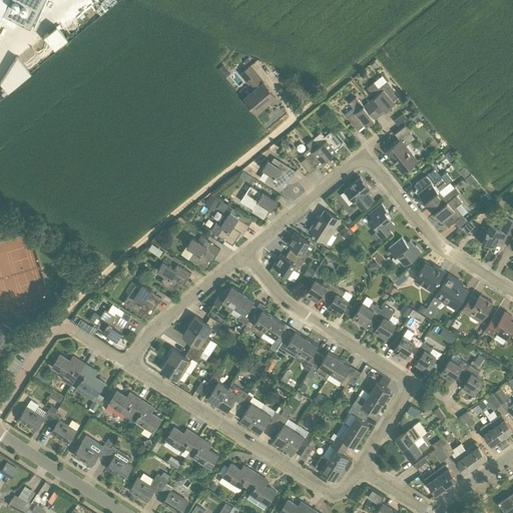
[(0,0),(0,13),(1,11),(29,25),(41,0),(0,0)]
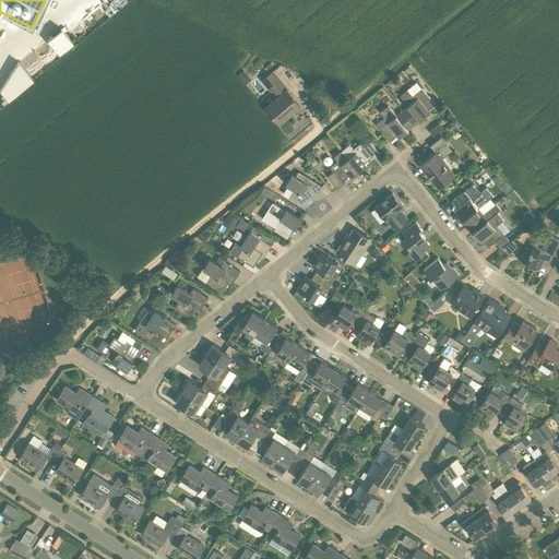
[(61,28),(48,39),(59,54),(73,43),(61,28)]
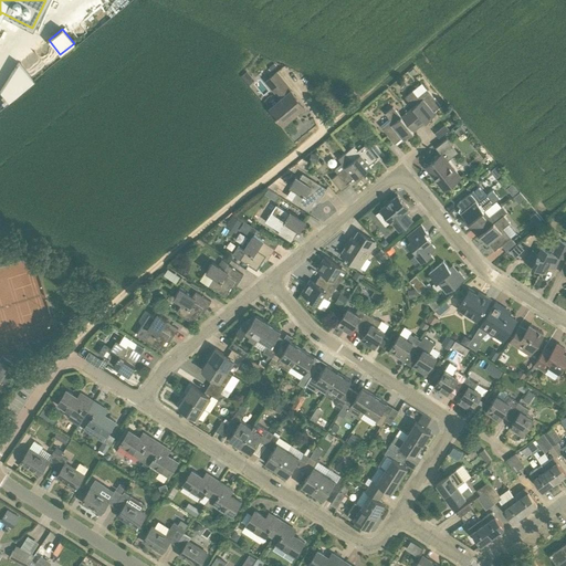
[(33,81),(19,63),(0,91),(0,92),(8,102),(33,81)]
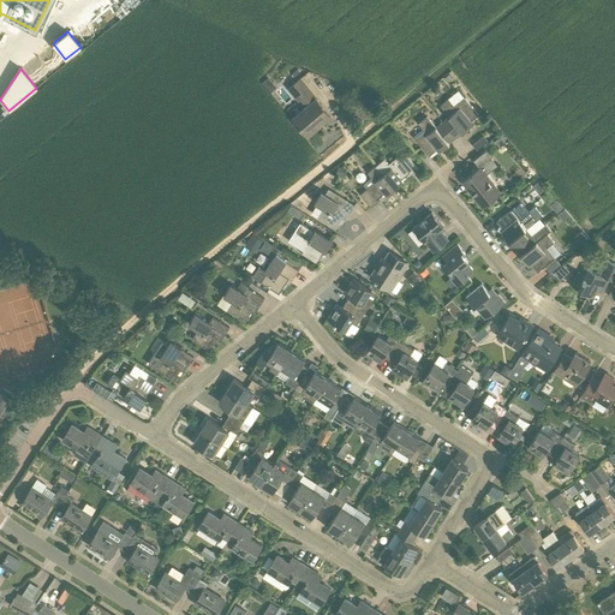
[(276,87),(269,77),(262,82),(270,93),(276,87)]
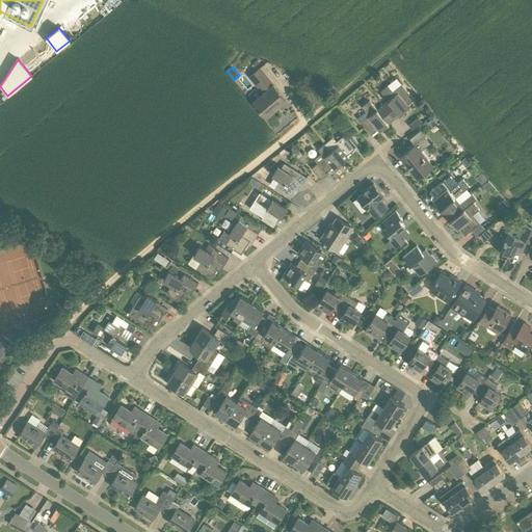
[(260,68),(250,76),(264,94),(254,102),(266,116),(287,100),(274,84),(273,84),(260,68)]
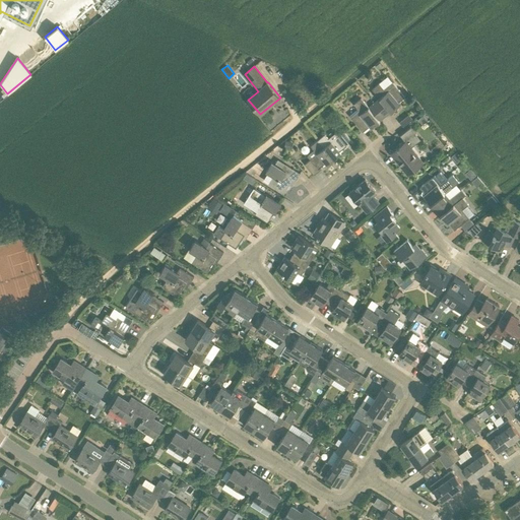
[(393,82),(392,80),(384,87),(380,83),(372,88),(380,99),(375,103),(385,116),(391,112),(398,106),(397,104),(405,96),(393,82)]
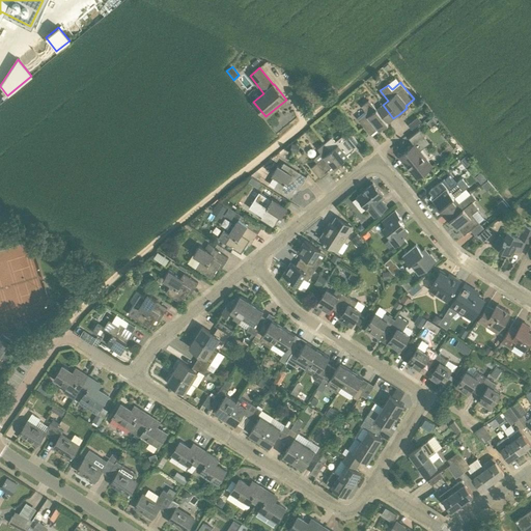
[(393,118),(383,105),(376,109),(369,100),(362,106),(365,111),(357,118),(359,120),(370,135),(380,128),(381,130),(388,123),(393,118)]
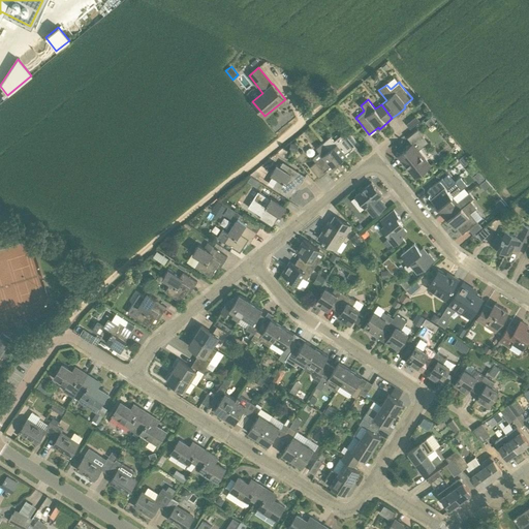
[(411,127),(421,120),(417,116),(408,123),(411,127)]
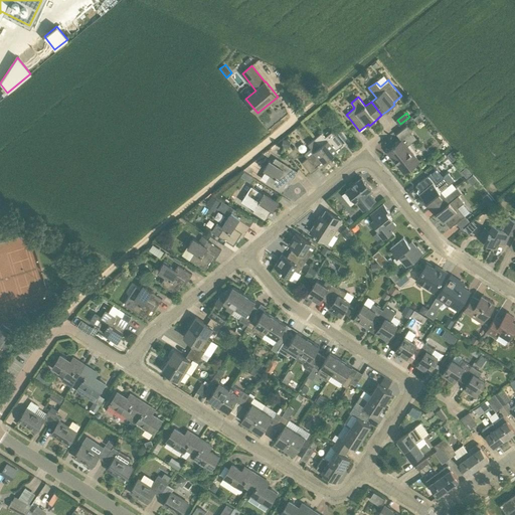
[(418,124),(424,119),(419,114),(414,118),(418,124)]
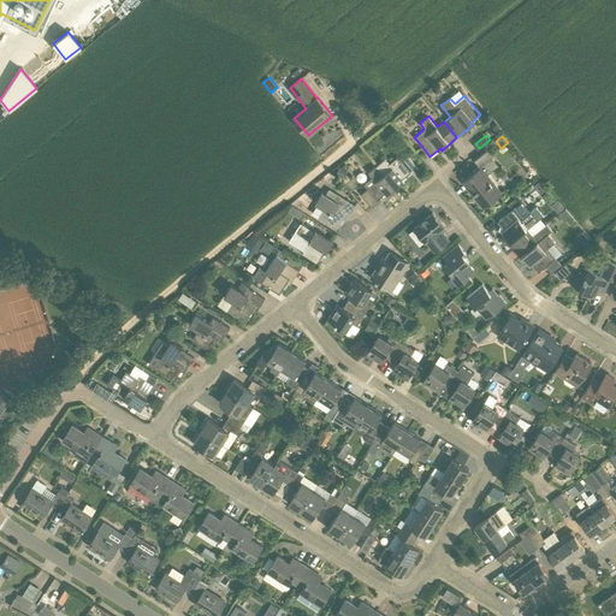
[(498,165),(486,150),(474,160),(480,167),(463,182),(473,194),(474,193),(486,206),(502,193),(487,175),(498,165)]
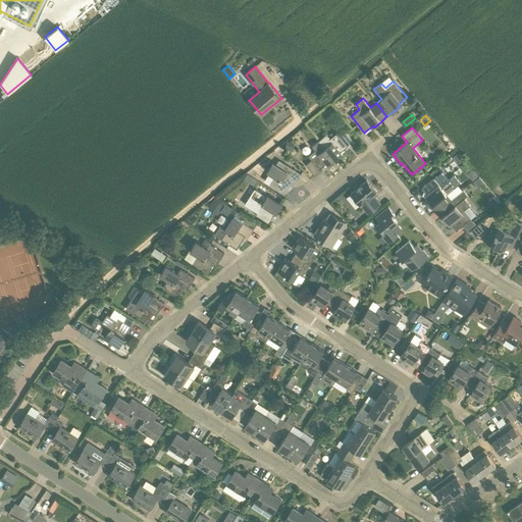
[(355,143),(346,132),(340,137),(340,136),(332,142),(326,135),(319,140),(335,160),(343,154),(341,152),(348,147),(349,148),(355,143)]
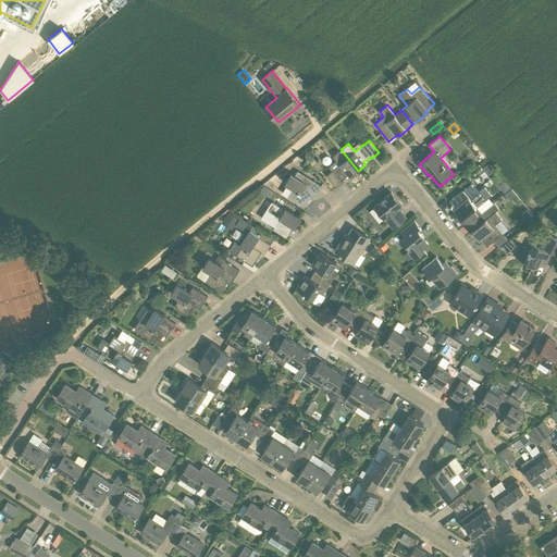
[(341,149),(333,156),(337,160),(330,166),(333,171),(326,175),(336,187),(343,182),(342,181),(346,177),(349,174),(350,176),(358,171),(341,149)]
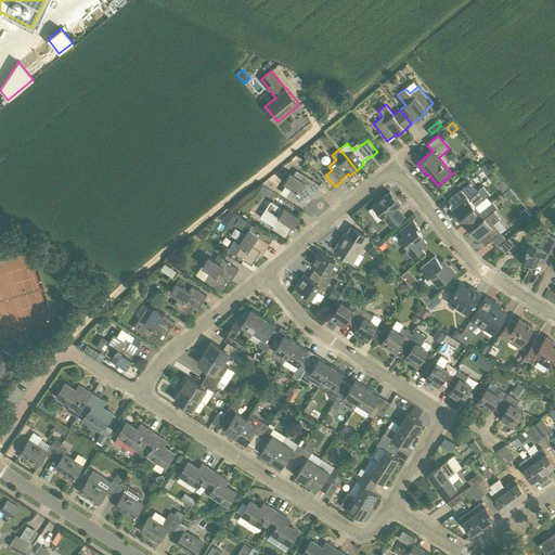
[(306,150),(305,158),(312,159),(313,152),(306,150)]
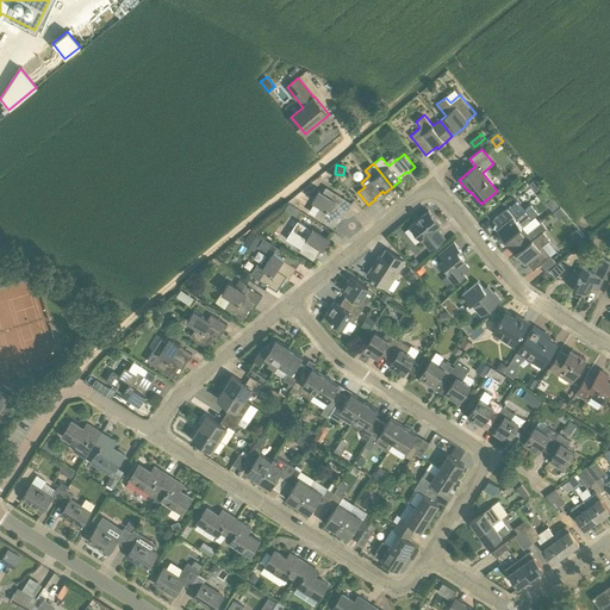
[(530,184),(536,191),(542,186),(536,178),(530,184)]
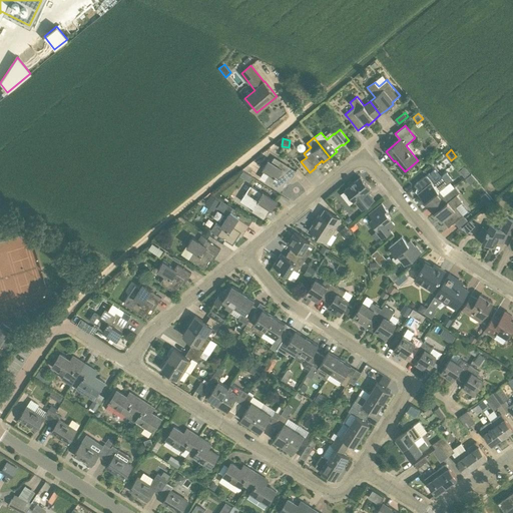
[(283,162),(280,167),(268,159),(263,168),(270,172),(265,181),(281,190),(289,177),(292,179),(297,171),(283,162)]
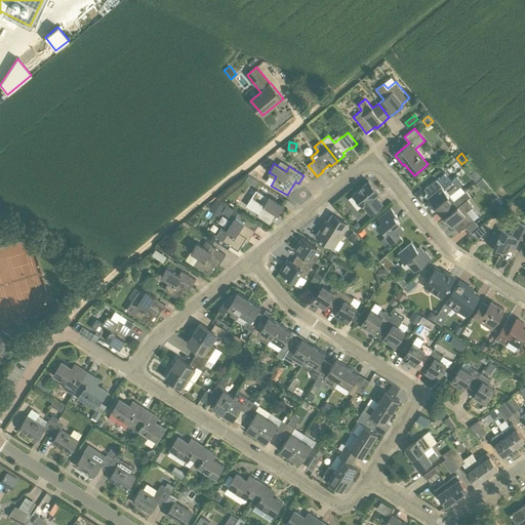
[(470,174),(476,182),(481,176),(476,170),(470,174)]
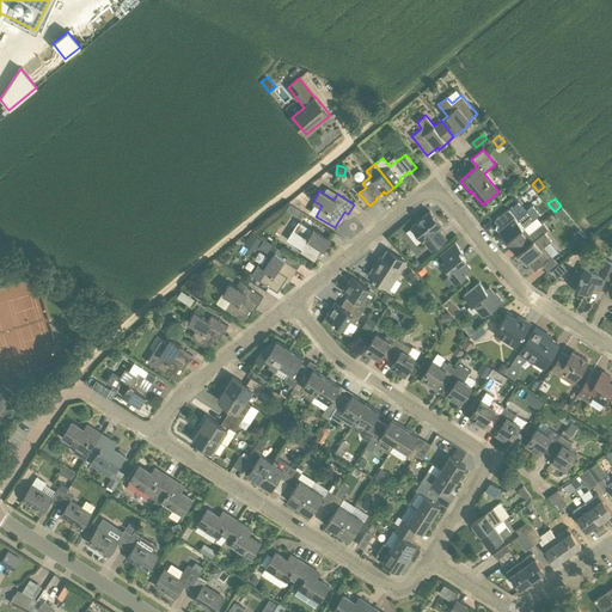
[(512,248),(513,248),(514,249),(530,236),(528,234),(524,227),(534,219),(527,210),(520,216),(512,207),(494,220),(502,231),(500,233),(507,242),(506,244),(512,248)]
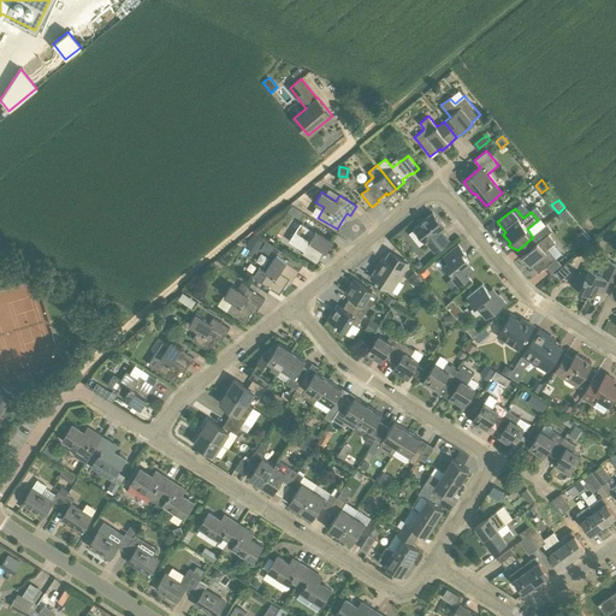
[(440,230),(444,226),(433,212),(415,227),(426,242),(427,241),(434,252),(449,240),(440,230)]
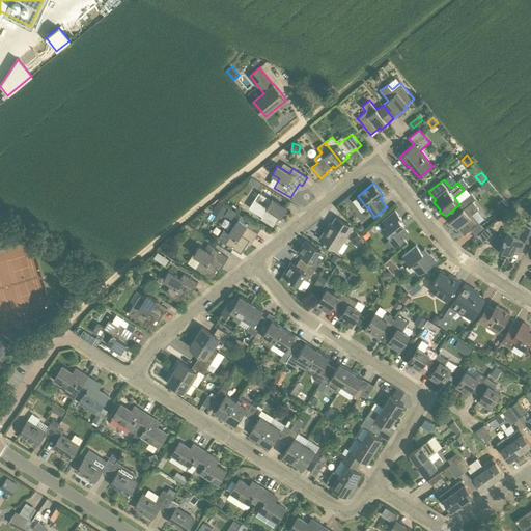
[(287,207),(272,198),(272,199),(260,192),(259,192),(249,207),(262,216),(260,219),(273,227),(280,216),(281,217),(287,207)]
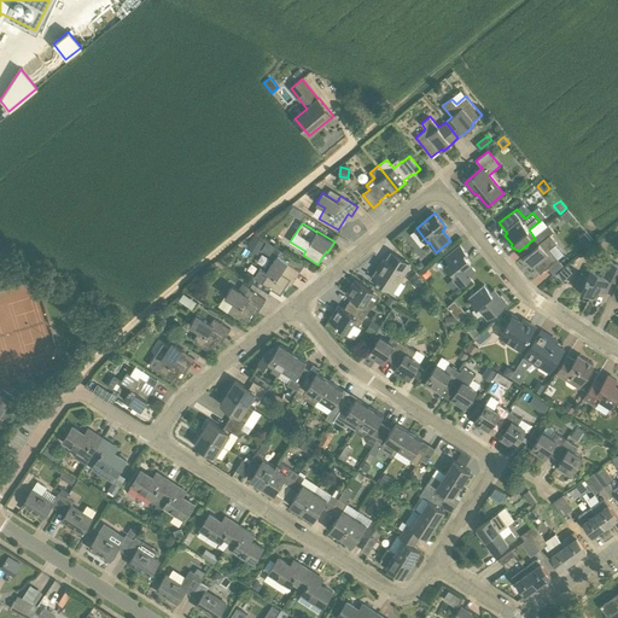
[(557,243),(551,235),(554,232),(548,225),(534,237),(535,238),(519,251),(523,256),(523,257),(530,266),(532,263),(540,273),(548,267),(558,260),(549,249),(557,243)]
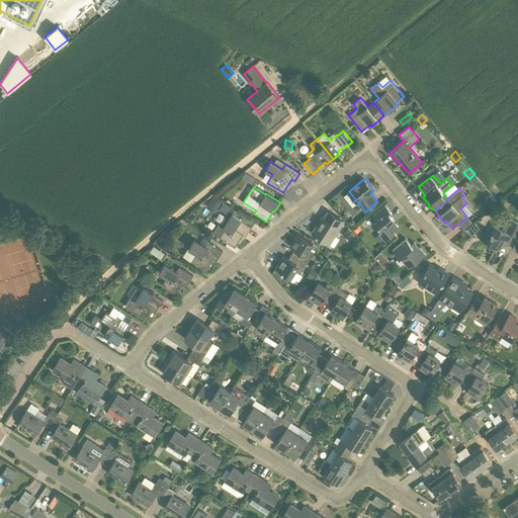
[(485,199),(491,205),(496,201),(491,194),(485,199)]
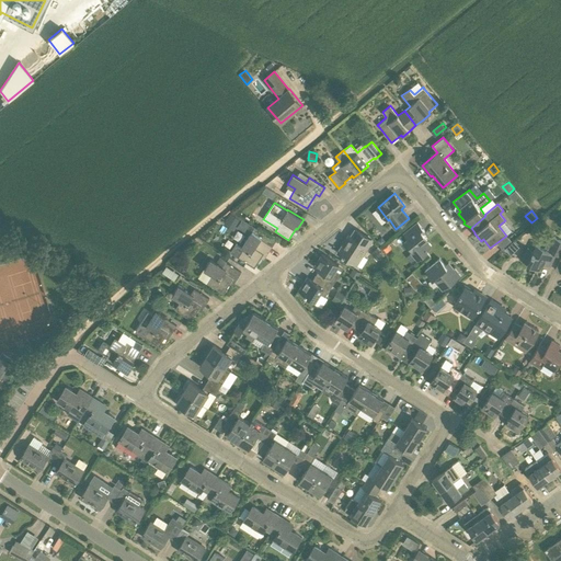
[(235,231),(241,219),(231,214),(224,225),(235,231)]
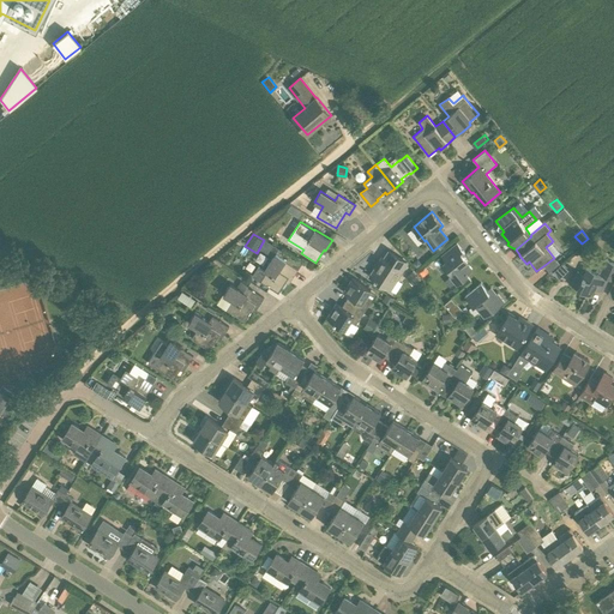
[(467,263),(468,262),(463,256),(465,253),(457,244),(441,256),(447,264),(445,266),(451,274),(450,275),(457,284),(469,275),(468,274),(473,270),(467,263)]
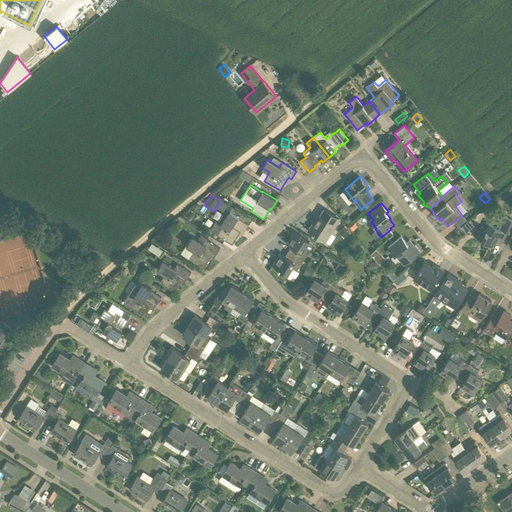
[(495,208),(489,206),(487,211),(492,214),(495,208)]
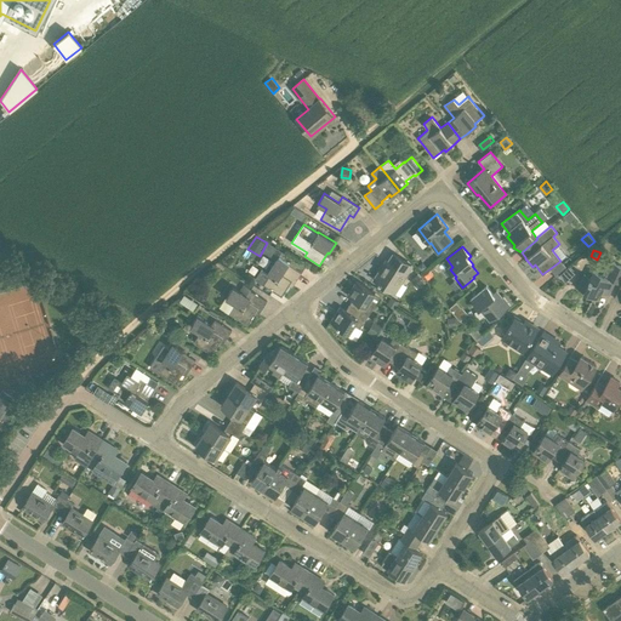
[(411,266),(394,254),(389,262),(387,261),(375,279),(394,292),(411,266)]
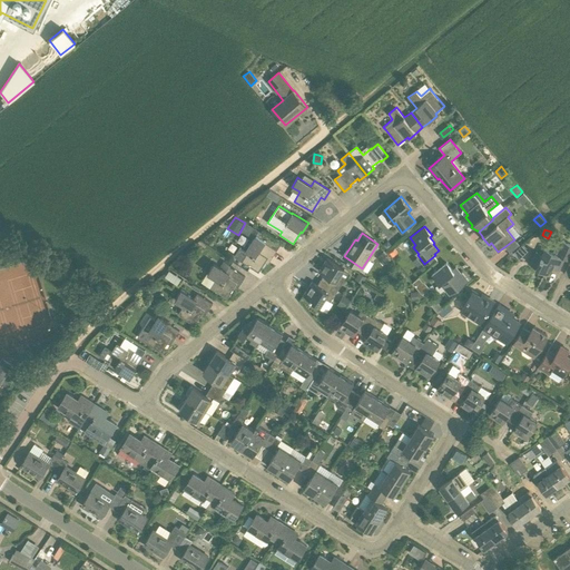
[(268,257),(272,258),(277,251),(265,243),(266,241),(256,234),(246,251),(241,247),(235,256),(258,272),(268,257)]
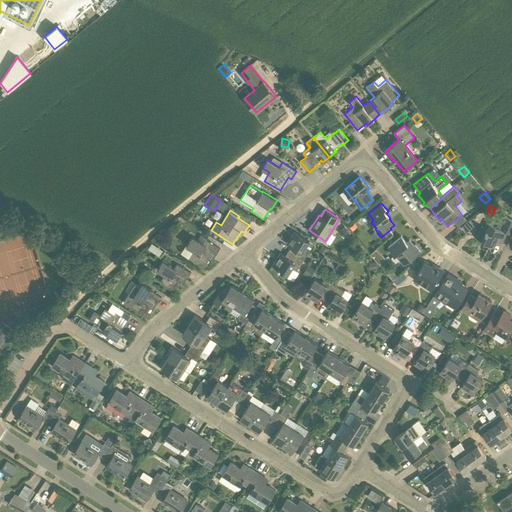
[(344,219),(348,224),(352,220),(349,216),(344,219)]
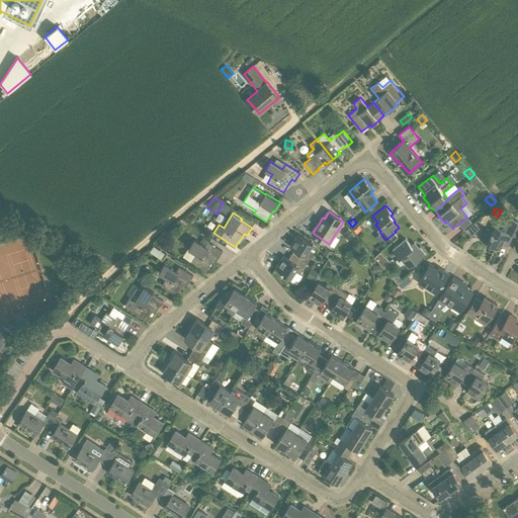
[(517,222),(512,219),(506,231),(496,226),(493,232),(487,229),(481,241),(499,249),(502,244),(508,246),(513,235),(517,237),(517,222)]
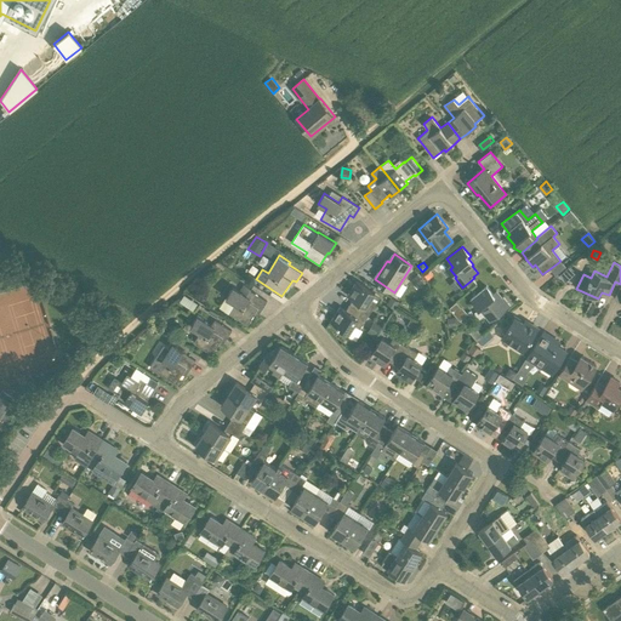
[(569,267),(563,272),(569,279),(575,273),(569,267)]
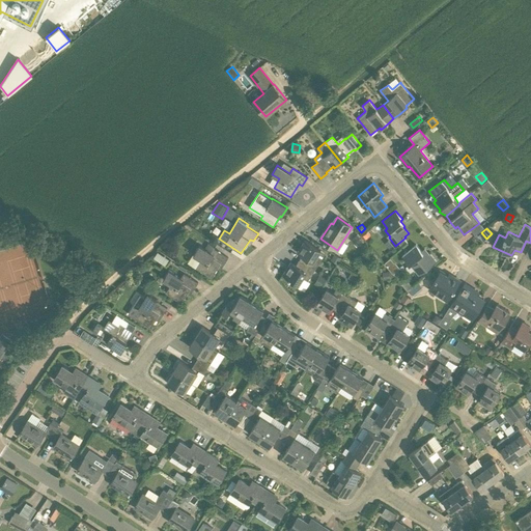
[(365,240),(371,235),(366,229),(361,234),(365,240)]
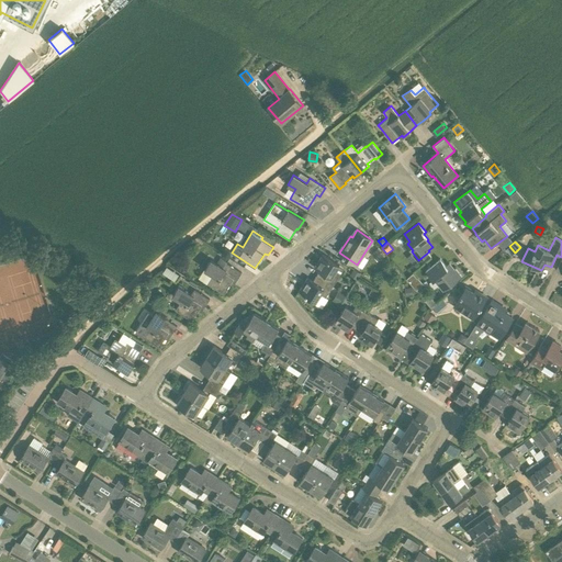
[(379,248),(372,253),(379,260),(384,256),(379,248)]
